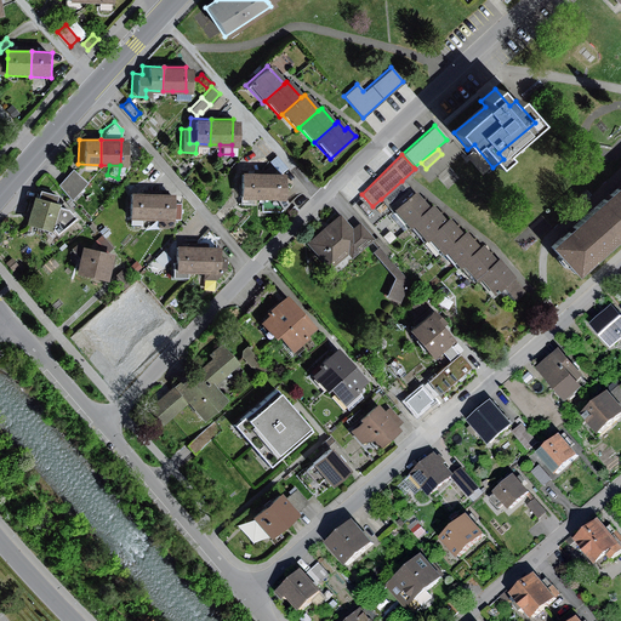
[(70,200),(86,182),(70,169),(57,184),(70,200)]
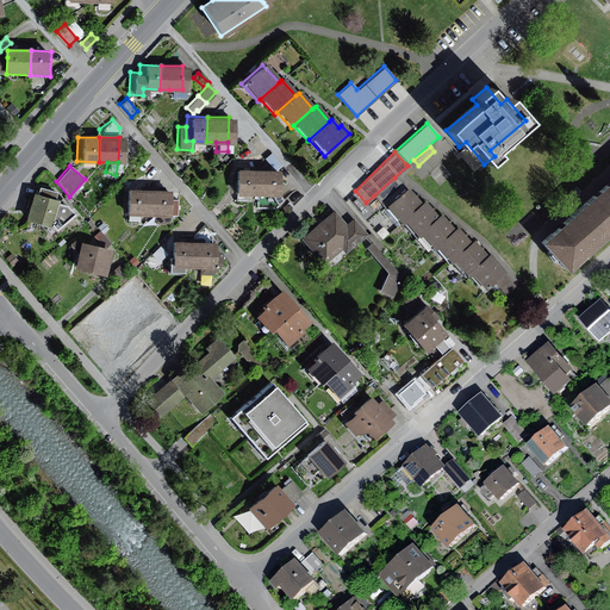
[(231,168),(230,193),(251,194),(253,168),(231,168)]
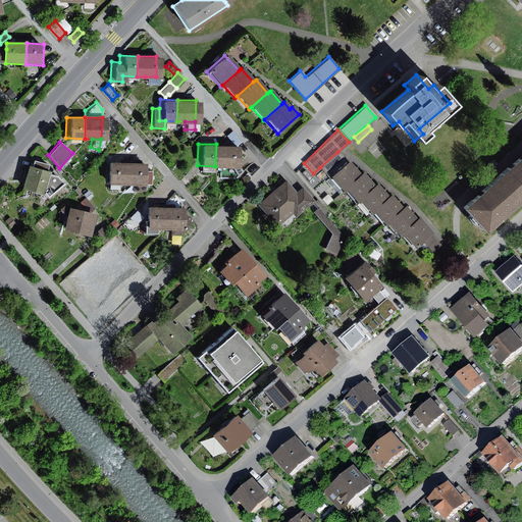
[(235,145),(216,144),(215,166),(220,166),(233,166),(235,145)]
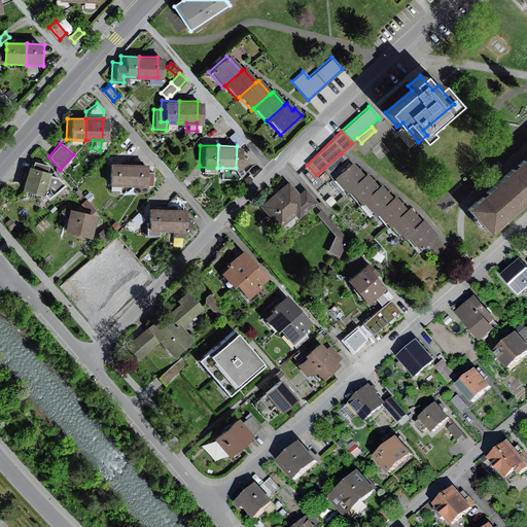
[(330,177),(348,161),(341,153),(323,169),(330,177)]
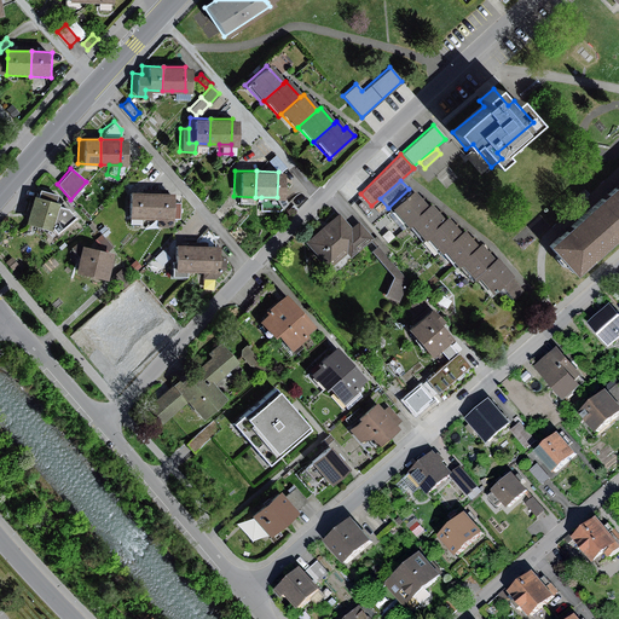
[(615,237),(618,233),(618,181),(613,187),(590,209),(615,237)]
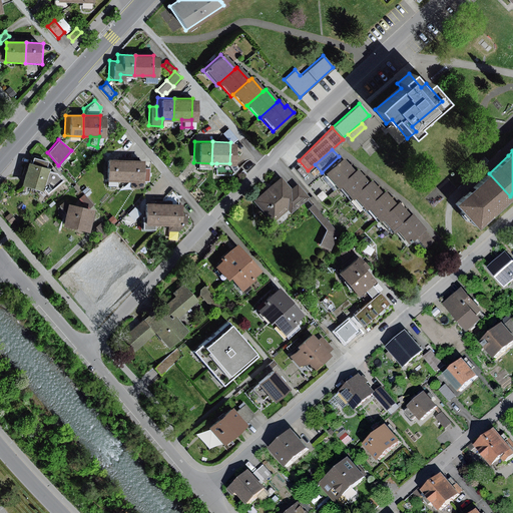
[(30,156),(28,162),(42,166),(44,160),(30,156)]
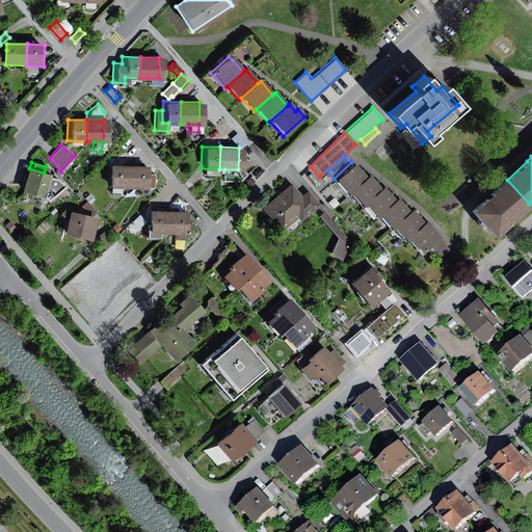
[(347,191),(364,176),(351,162),(334,179),(336,181),(346,192),(347,191)]
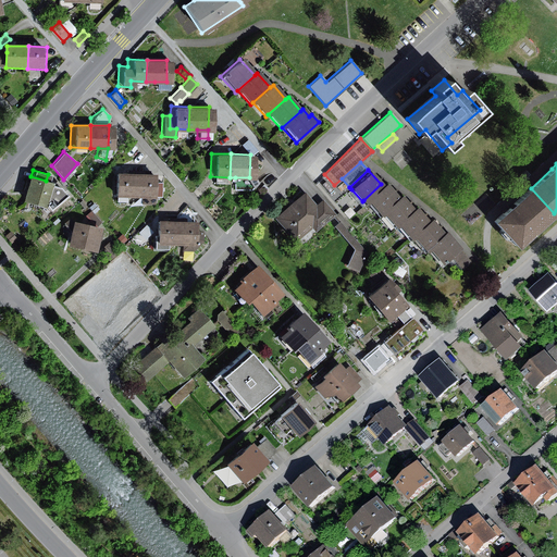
[(524,170),(512,181),(516,185),(529,174),(524,170)]
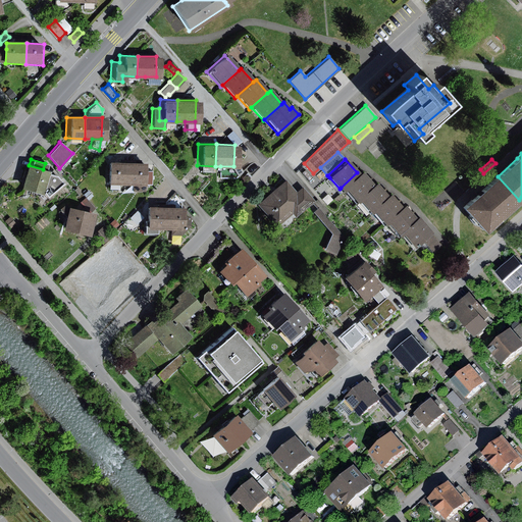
[(104,183),(121,183),(122,162),(105,161),(104,183)]
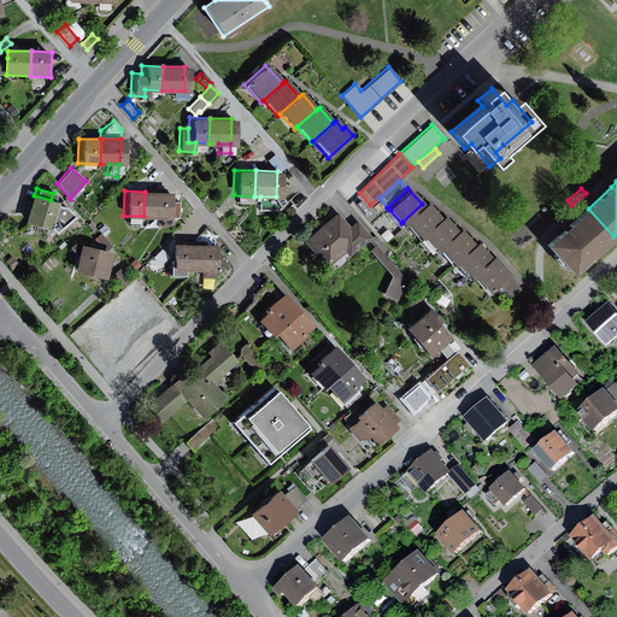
[(166,192),(145,192),(144,216),(154,216),(165,217),(166,201),(166,192)]
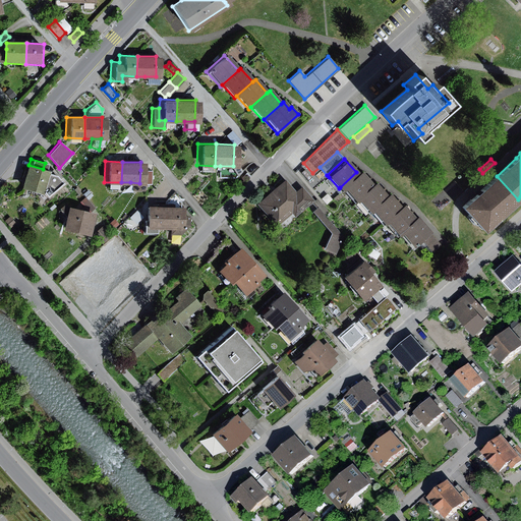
[(45,171),(45,170),(43,169),(29,165),(23,164),(17,186),(39,192),(45,171)]
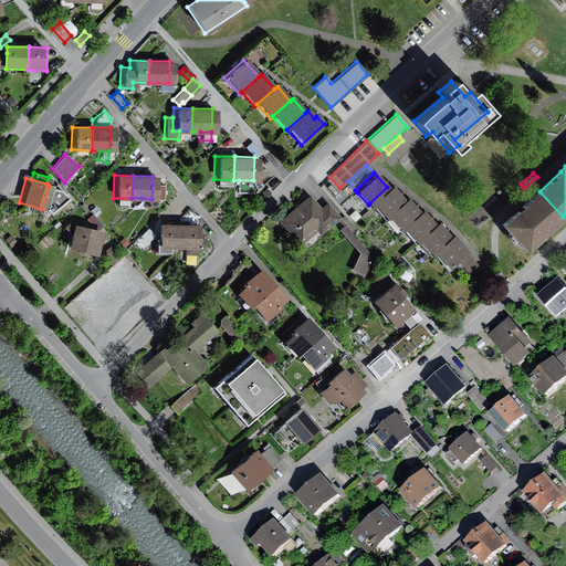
[(253,180),(239,180),(239,192),(255,194),(260,188),(253,180)]
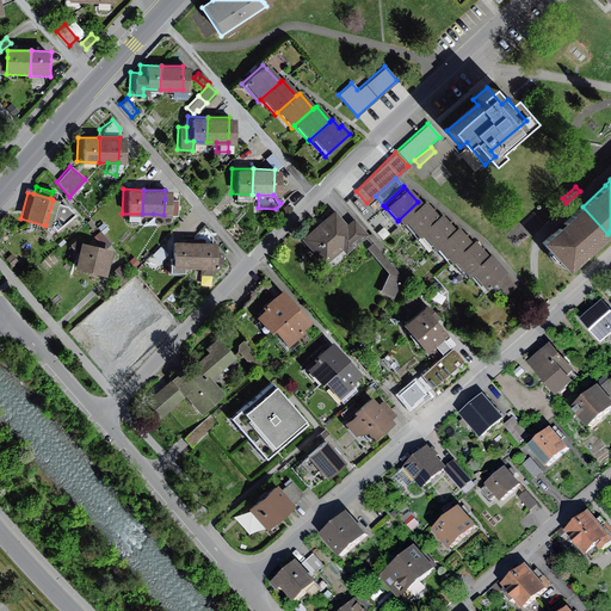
[(176,199),(165,199),(164,215),(176,215),(176,199)]
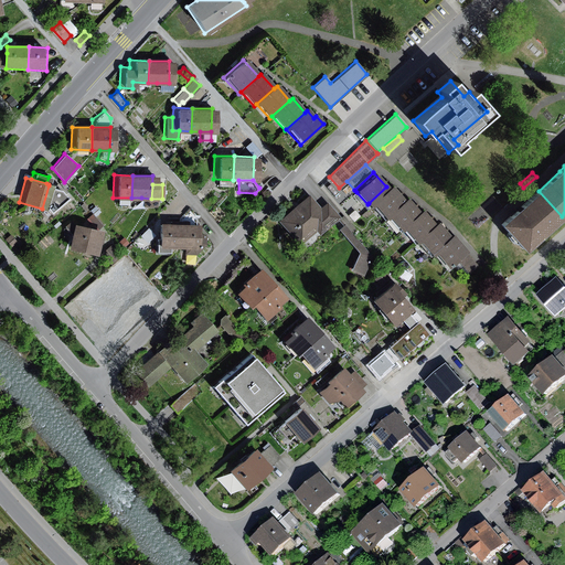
[(388,184),(386,187),(369,203),(377,211),(383,217),(385,215),(402,199),(388,184)]
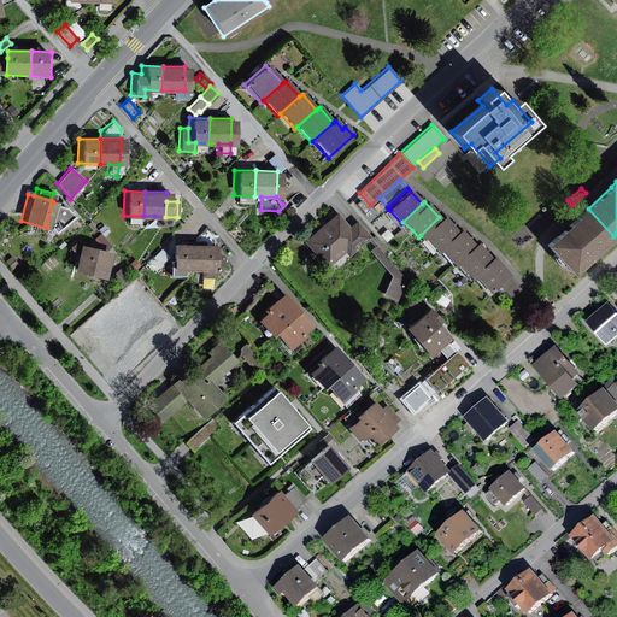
[(62,206),(53,203),(46,228),(51,230),(69,215),(62,206)]
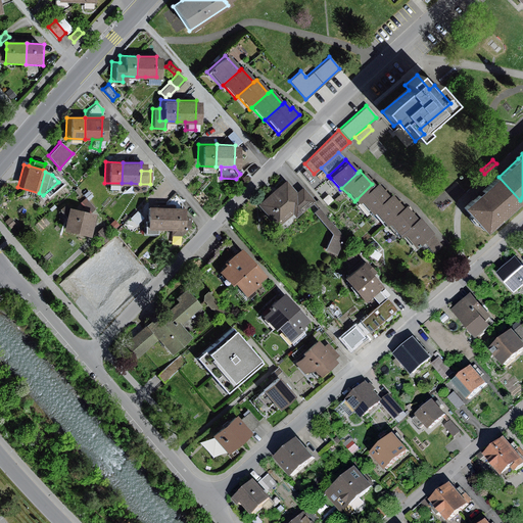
[(482,235),(520,200),(498,177),(480,193),(461,211),(482,235)]
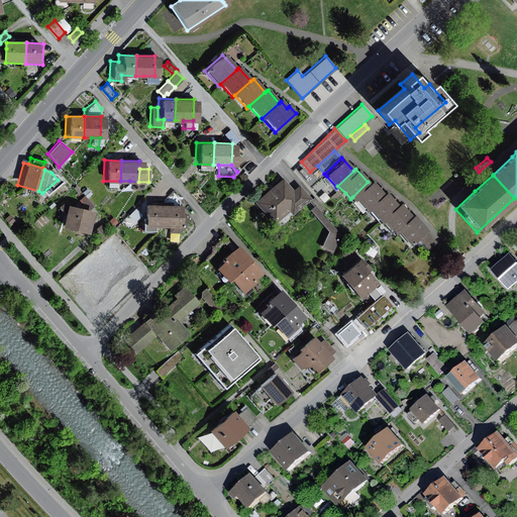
[(291,189),(280,178),(252,202),(273,224),(287,211),(291,214),(309,198),(296,184),(291,189)]
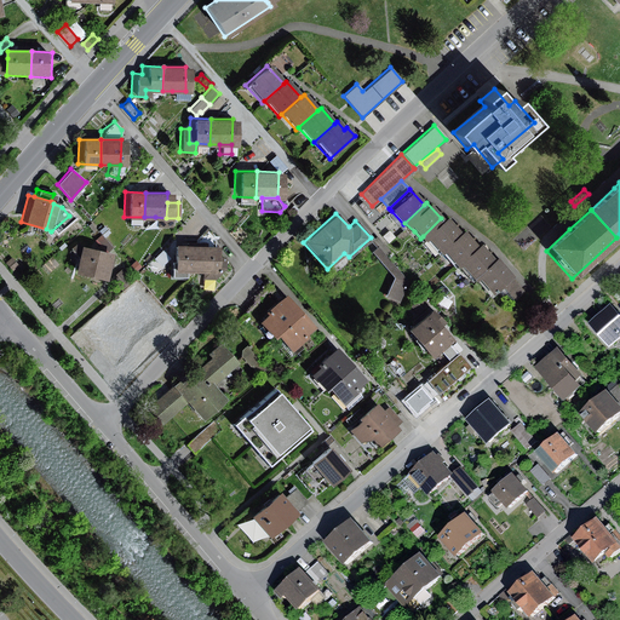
[(437,250),(458,230),(443,216),(441,218),(423,236),(436,251),(437,250)]
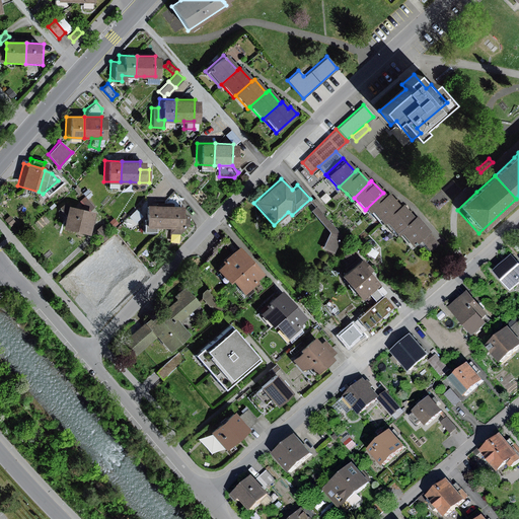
[(86,189),(81,193),(86,198),(90,195),(86,189)]
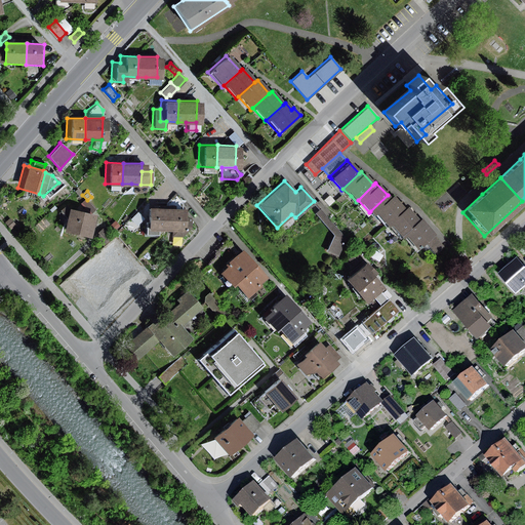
[(390,193),(388,195),(370,211),(382,225),(386,221),(402,206),(390,193)]
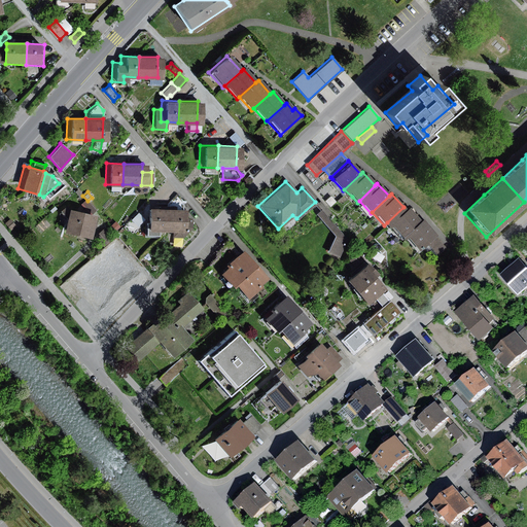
[(330,213),(319,200),(314,205),(318,209),(313,213),(332,236),(325,252),(338,257),(346,240),(326,217),(330,213)]
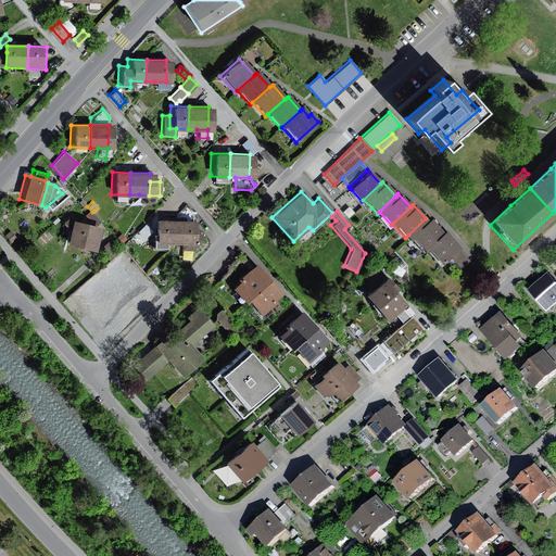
[(152,218),(151,242),(165,242),(169,243),(171,215),(165,214),(164,219),(152,218)]
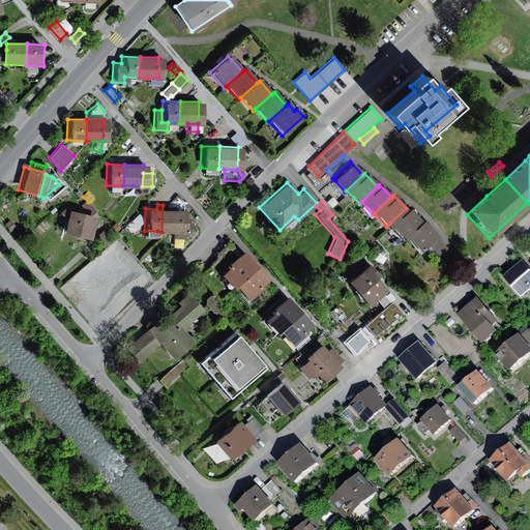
[(168,205),(163,205),(162,232),(171,232),(179,232),(180,218),(180,210),(168,209),(168,205)]
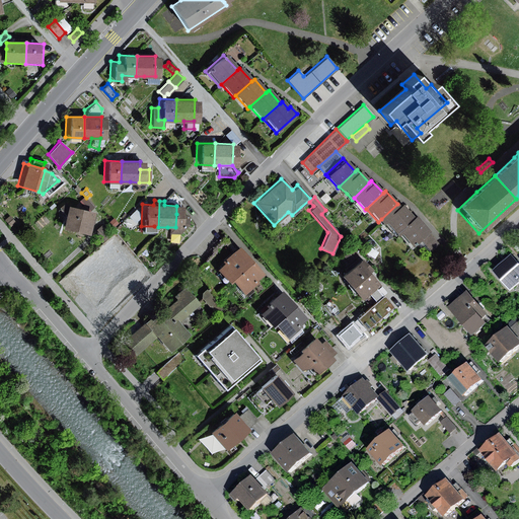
[(399,203),(397,204),(381,219),(393,232),(395,230),(412,216),(399,203)]
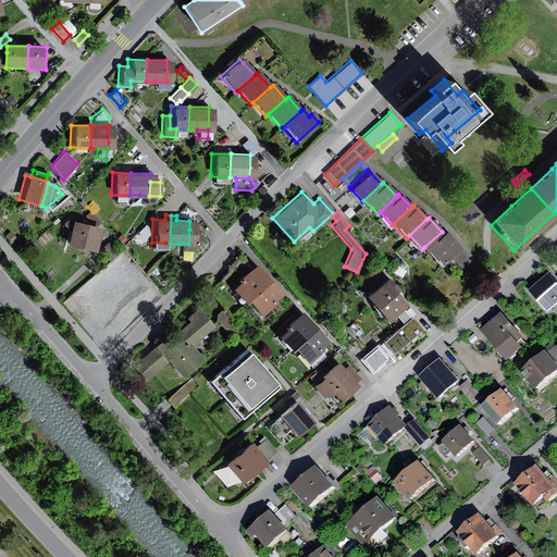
[(91,250),(97,225),(69,219),(66,229),(63,244),(91,250)]
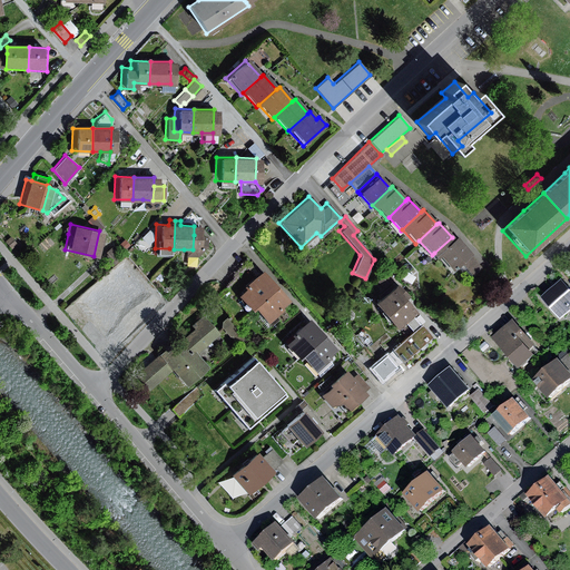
[(148,231),(140,237),(147,244),(155,237),(148,231)]
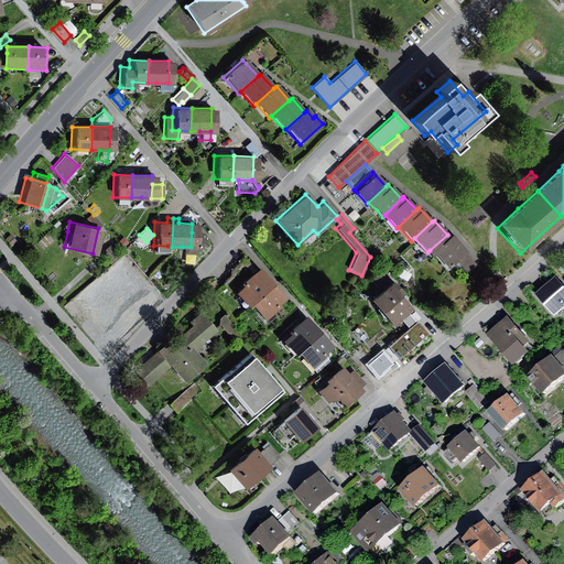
[(191,247),(182,247),(182,253),(193,255),(204,243),(204,235),(201,232),(192,232),(191,247)]
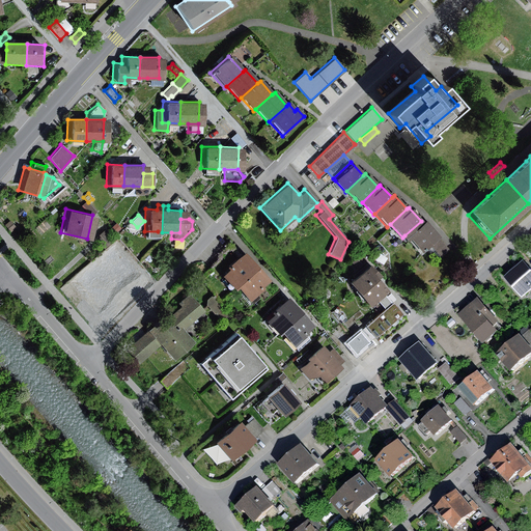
[(8,220),(3,224),(8,230),(14,226),(8,220)]
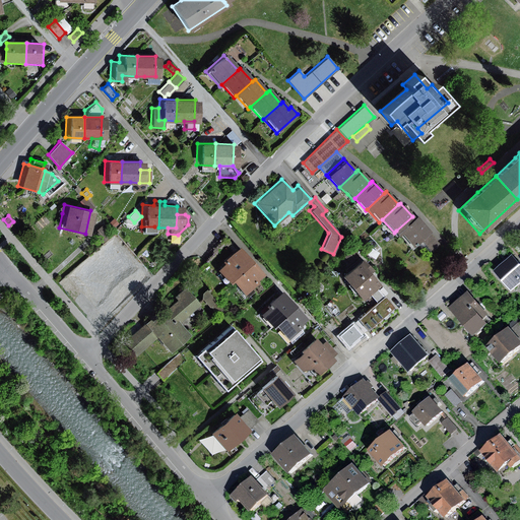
[(396,231),(408,245),(417,237),(427,230),(414,215),(412,216),(396,231)]
